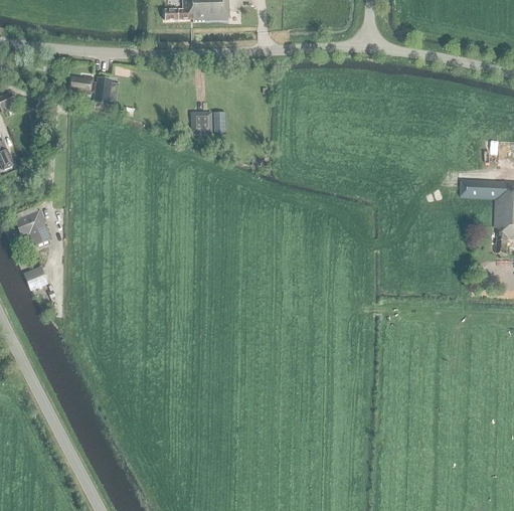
[(163,7),(163,17),(190,17),(191,19),(227,18),(225,0),(180,0),(181,7),(163,7)]
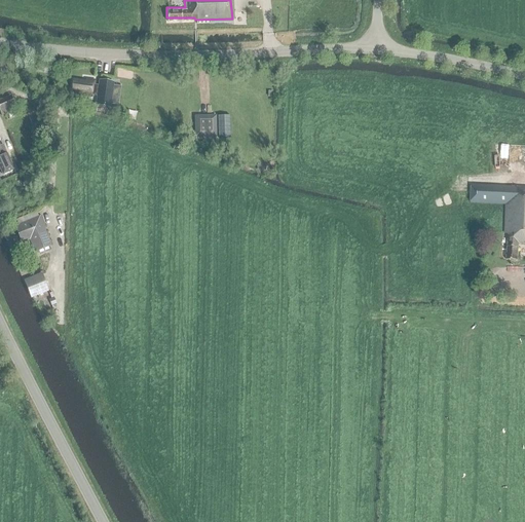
[(83,74),(83,77),(71,75),(70,84),(71,85),(71,87),(81,89),(81,91),(89,92),(89,90),(95,90),(94,101),(107,103),(110,78),(97,76),(97,81),(91,80),(91,75),(83,74)]
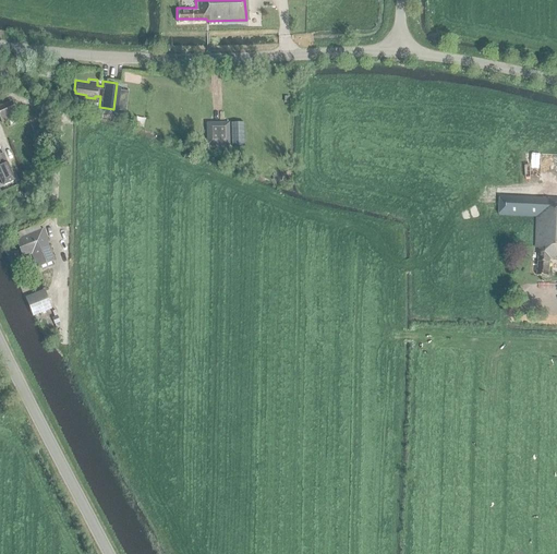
[(7,118),(8,120),(11,119),(10,117),(16,113),(11,99),(0,104),(0,118),(1,120),(7,118)]
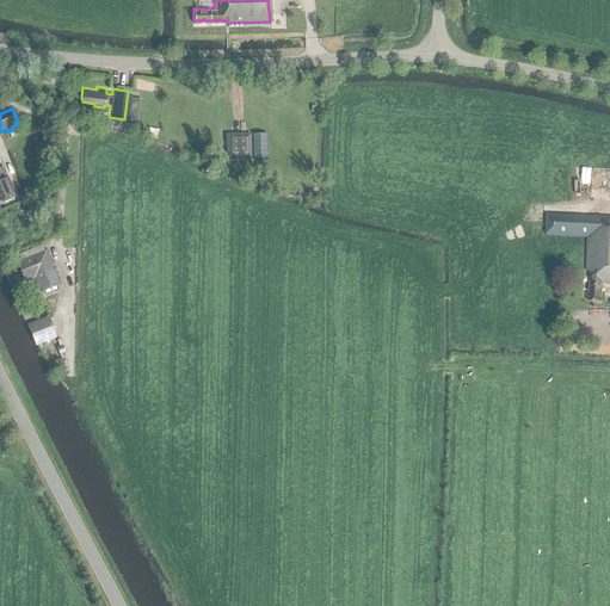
[(45,123),(31,129),(37,143),(51,137),(45,123)]
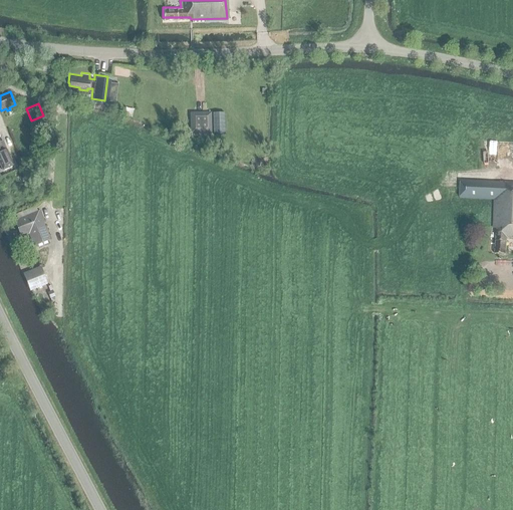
[(209,112),(188,112),(188,133),(209,133),(209,112)]
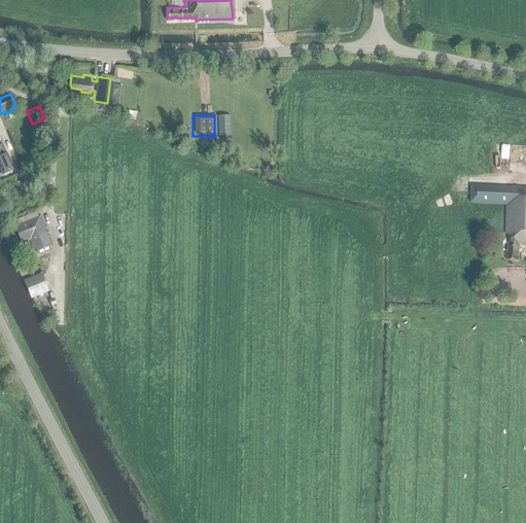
[(0,169),(1,172),(12,167),(6,151),(5,151),(4,149),(5,148),(2,141),(0,142),(0,169)]
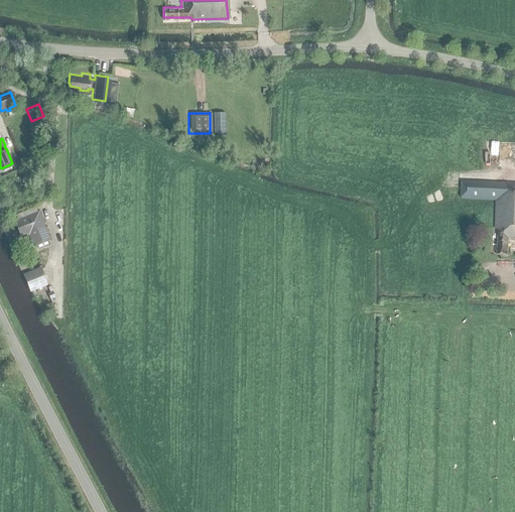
[(514,179),(462,178),(462,196),(494,197),(493,226),(495,226),(494,252),(506,252),(506,236),(514,235),(514,179)]
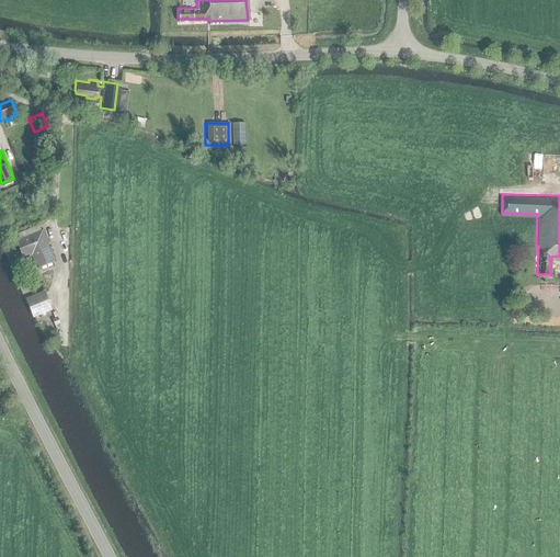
[(22,253),(31,250),(36,263),(38,262),(41,266),(47,264),(45,260),(50,258),(43,239),(45,239),(41,229),(15,239),(22,253)]
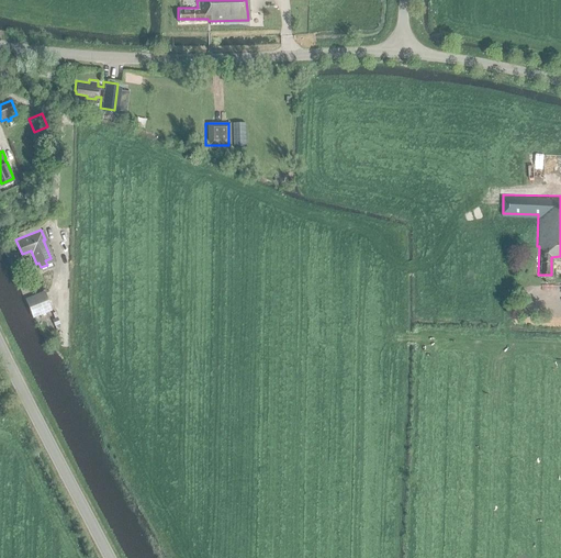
[(35,313),(51,308),(43,289),(24,297),(29,307),(32,305),(35,313)]
